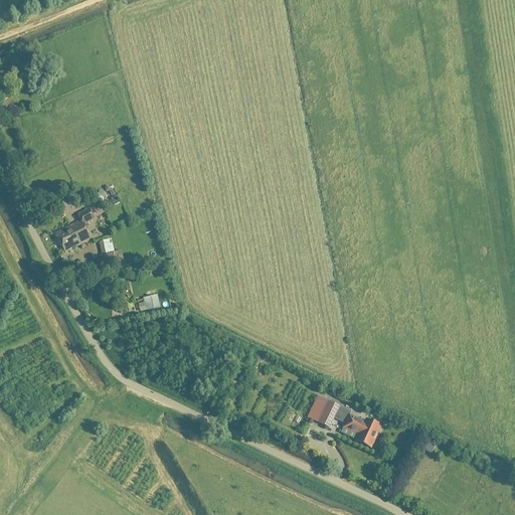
[(109,205),(102,191),(93,196),(101,210),(109,205)]
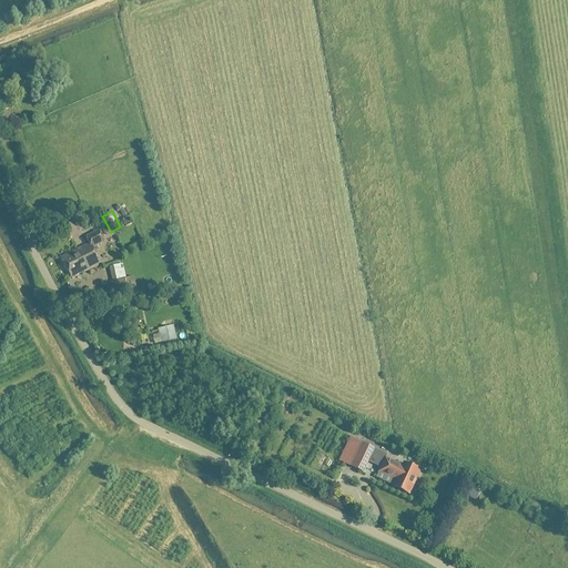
[(100,263),(92,247),(104,241),(99,230),(85,236),(89,243),(75,250),(85,270),(100,263)]
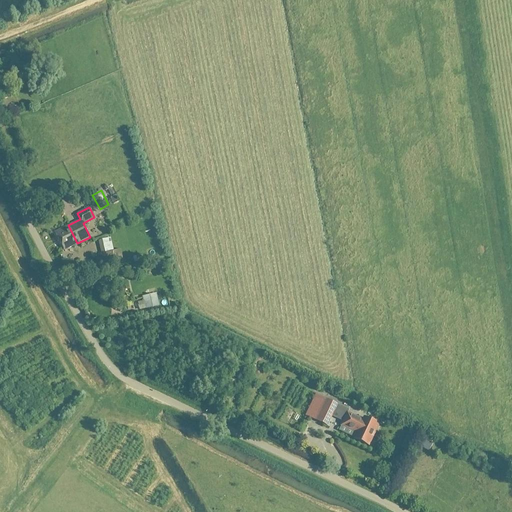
[(77,243),(68,225),(54,232),(64,250),(77,243)]
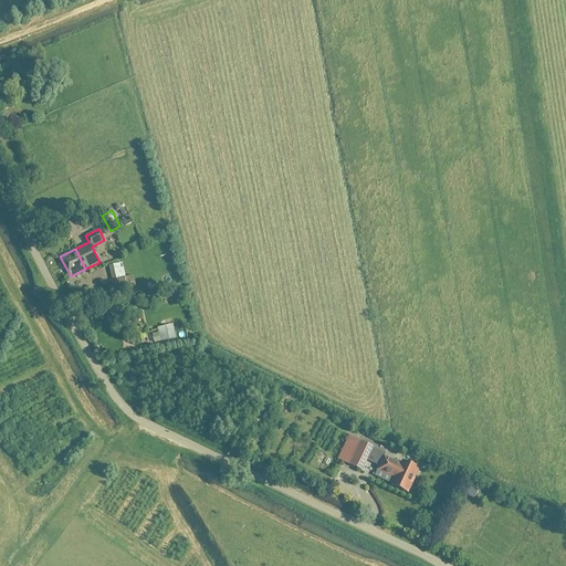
[(125,280),(122,263),(109,265),(113,280),(103,283),(105,294),(127,289),(126,280),(125,280)]
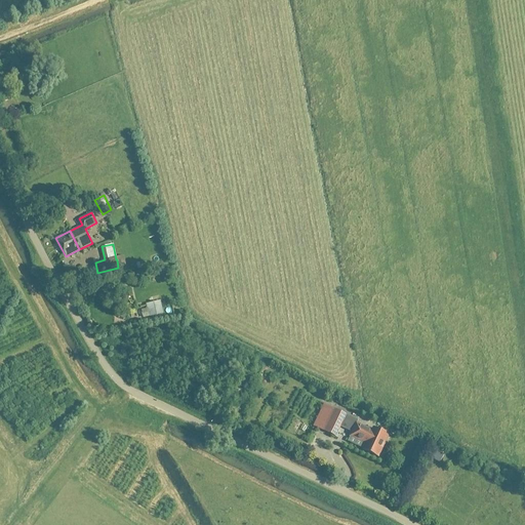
[(163,314),(160,300),(146,305),(149,318),(163,314)]
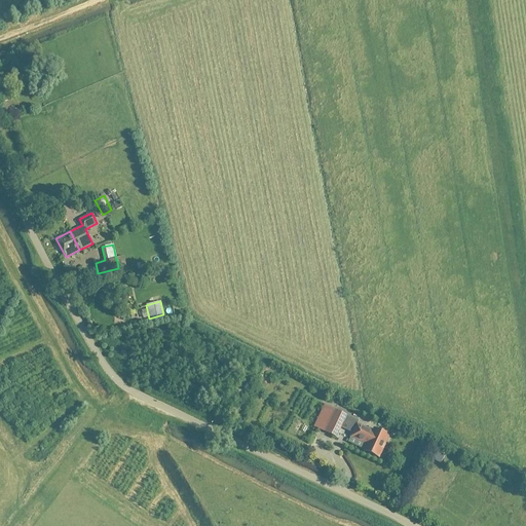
[(342,422),(345,416),(325,406),(314,426),(336,436),(342,422)]
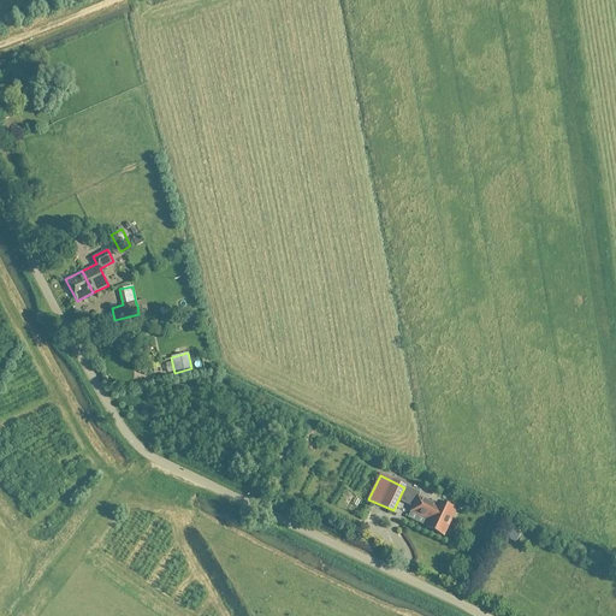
[(444,535),(455,510),(438,502),(437,505),(418,497),(410,511),(428,520),(426,527),(444,535)]
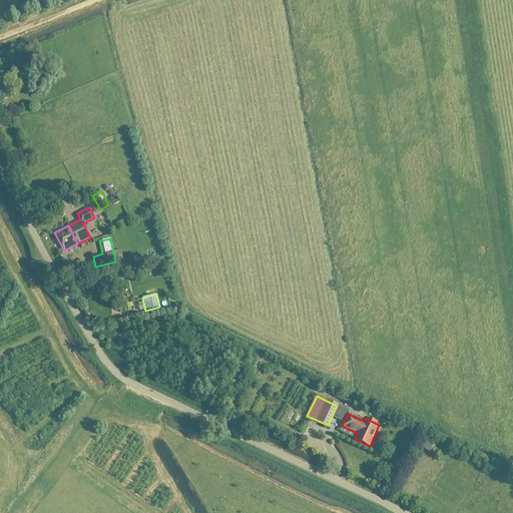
[(422,441),(419,446),(430,452),(433,447),(422,441)]
